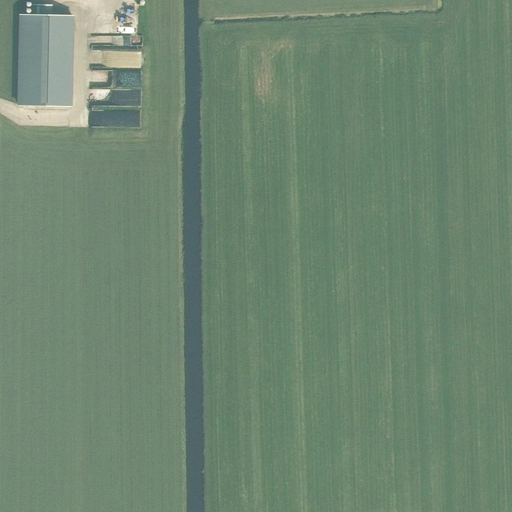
[(70,105),(72,16),(51,16),(52,5),(32,5),(31,16),(19,15),(17,104),(70,105)]
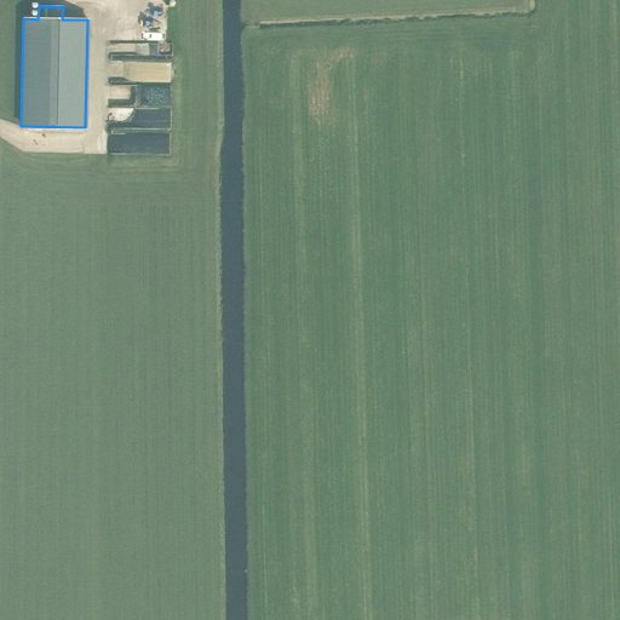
[(150,38),(159,38),(159,51),(171,51),(171,41),(166,41),(166,17),(150,17),(150,38)]
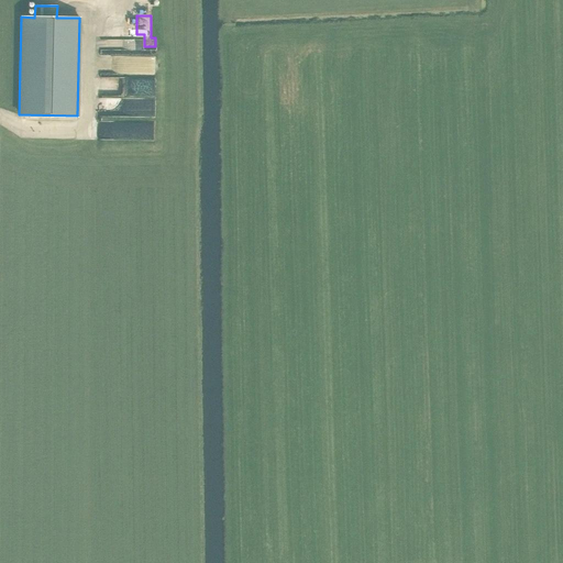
[(131,40),(101,39),(101,46),(131,47),(131,40)]
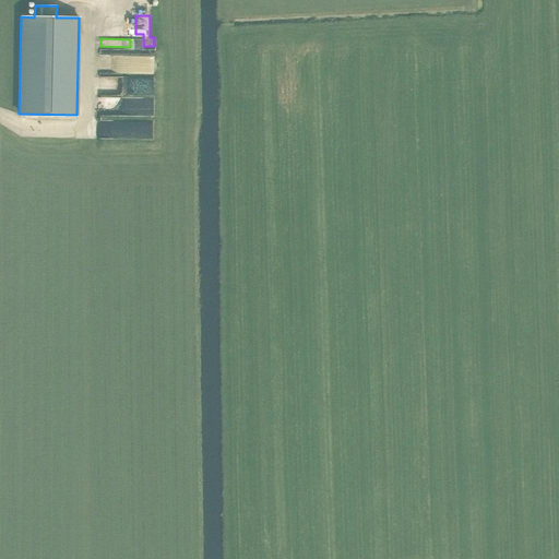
[(154,97),(154,74),(154,56),(97,56),(97,71),(99,71),(99,79),(108,79),(108,95),(99,95),(99,99),(99,111),(113,111),(113,113),(119,113),(119,111),(152,111),(152,97),(154,97)]
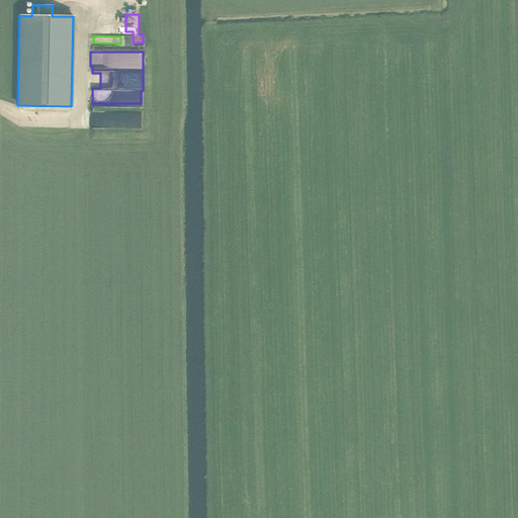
[(141,122),(141,106),(92,106),(92,114),(127,114),(127,122),(141,122)]
